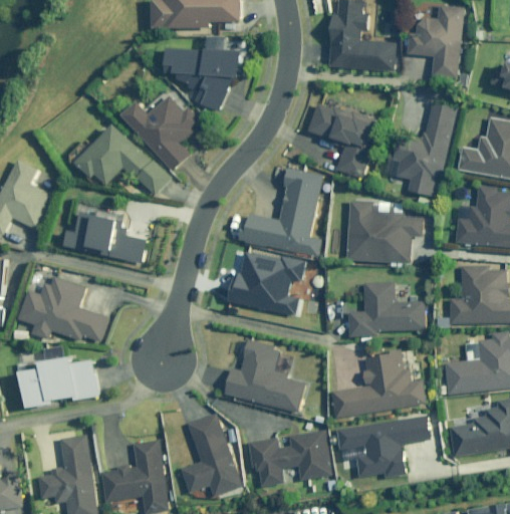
[(150,0),(151,28),(207,28),(207,22),(238,21),(237,0),(150,0)]
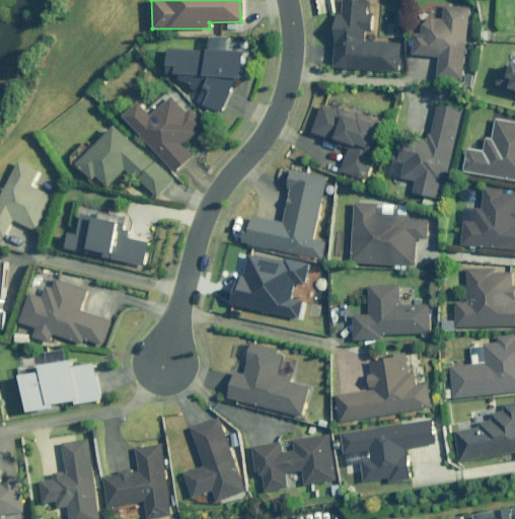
[(340,0),(340,14),(335,14),(333,43),(336,44),(334,68),(396,72),(398,45),(362,43),(363,30),(369,31),(370,14),(364,14),(365,0),(362,0),(340,0)]
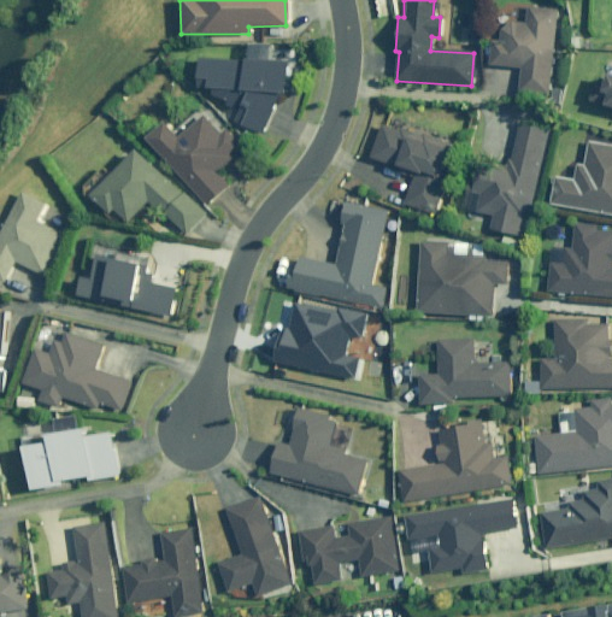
[(554,10),(525,6),(524,24),(500,22),(498,41),(490,40),(487,65),(518,68),(516,90),(546,94),(554,10)]
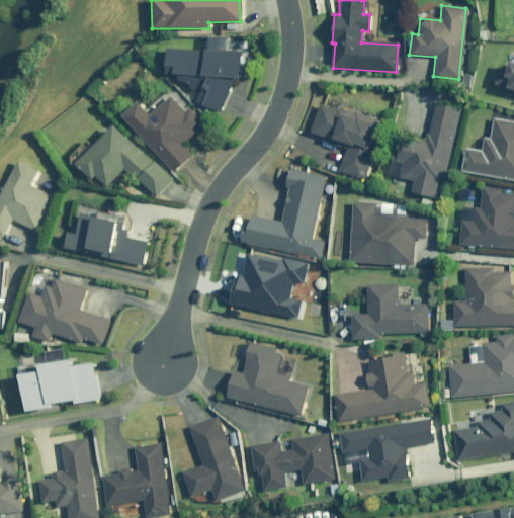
[(207,40),(206,51),(191,50),(191,45),(167,44),(166,66),(175,66),(175,75),(208,76),(196,101),(221,113),(239,78),(240,66),(245,66),(246,42),(207,40)]
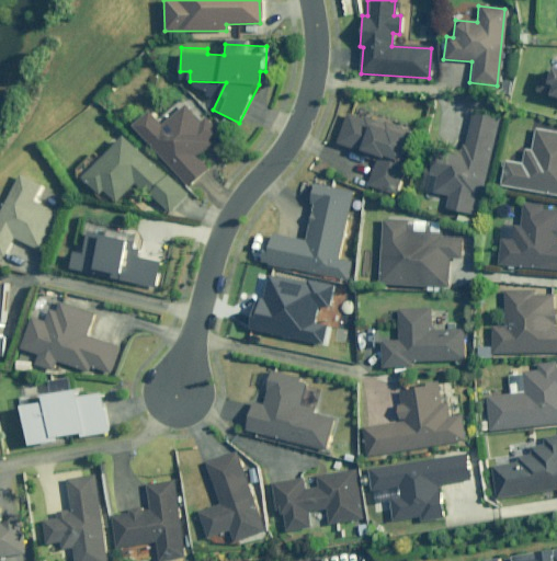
[(556,59),(556,60),(547,84),(553,86),(548,94),(556,96),(556,59)]
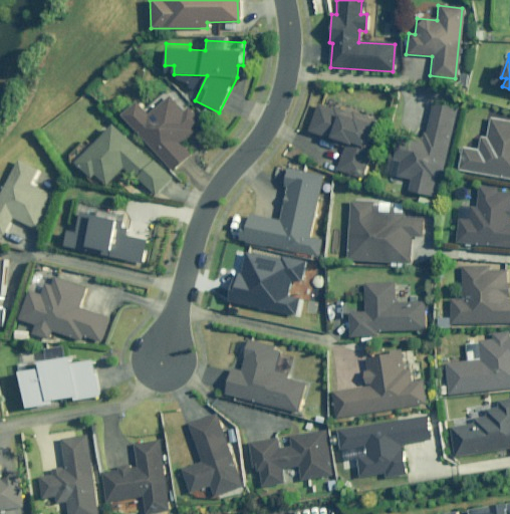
[(191,129),(200,119),(189,107),(184,111),(170,96),(149,115),(137,102),(121,116),(173,171),(188,157),(179,148),(195,133),(191,129)]
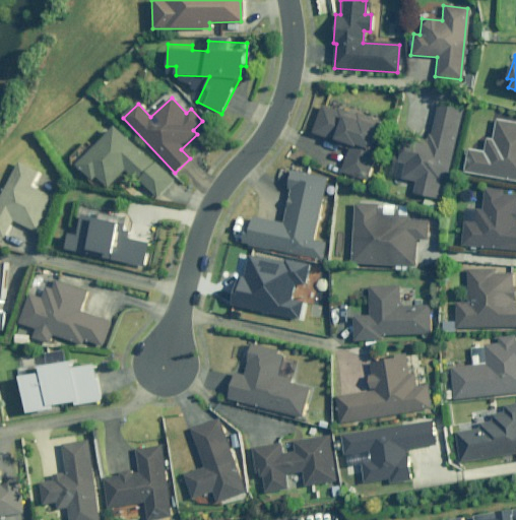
[(460,108),(436,102),(427,142),(412,138),(409,152),(394,149),(388,176),(413,182),(410,193),(437,199),(440,185),(443,186),(460,108)]
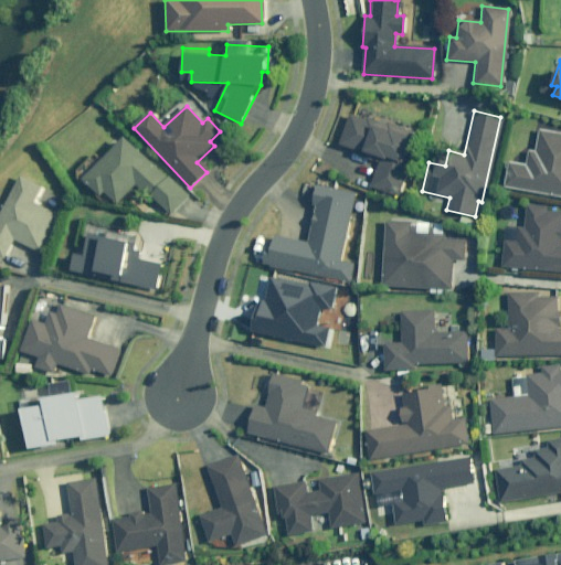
[(349,114),(339,145),(379,157),(370,185),(394,193),(413,134),(349,114)]
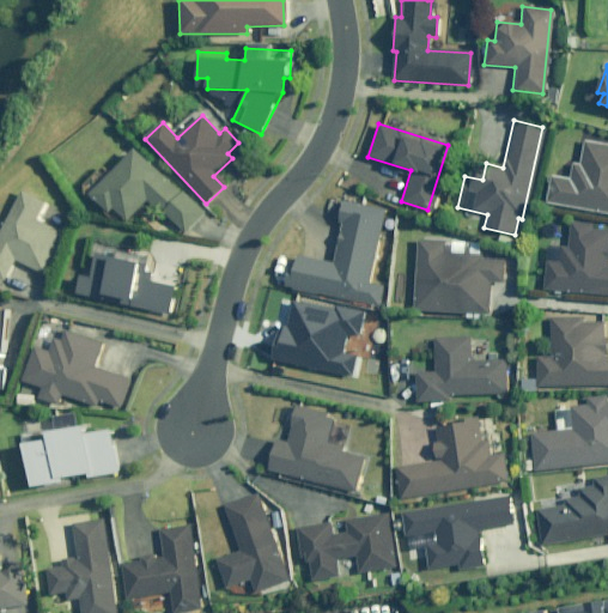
[(607,145),(582,140),(577,163),(571,162),(567,180),(549,176),(545,202),(607,214),(607,145)]
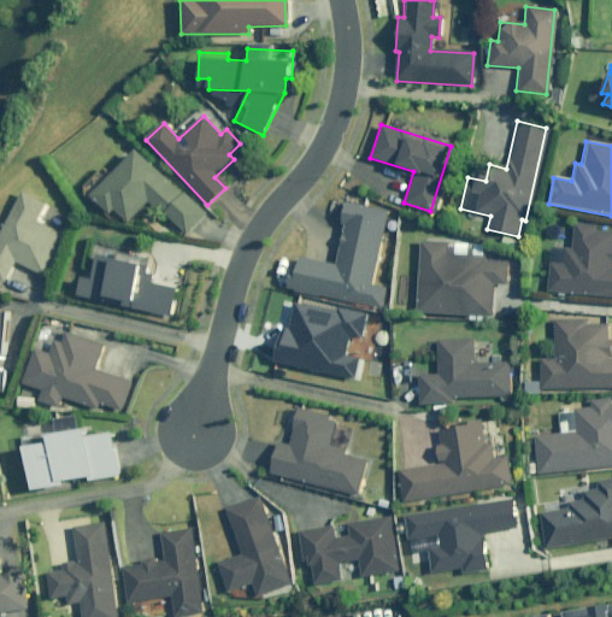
[(149,200),(184,234),(204,212),(136,148),(88,199),(110,219),(117,212),(128,223),(149,200)]
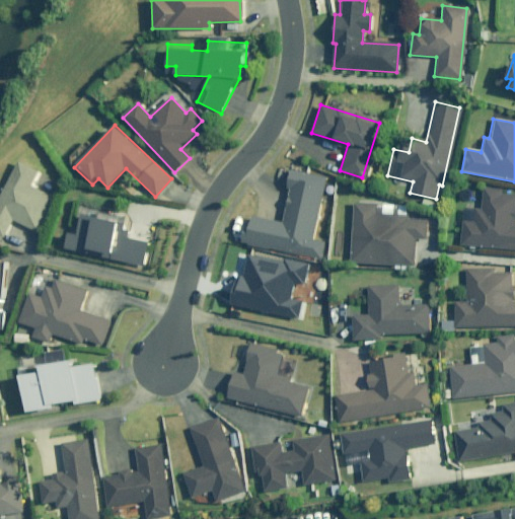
[(37,171),(17,162),(0,196),(0,236),(3,237),(12,220),(35,231),(52,198),(29,187),(37,171)]
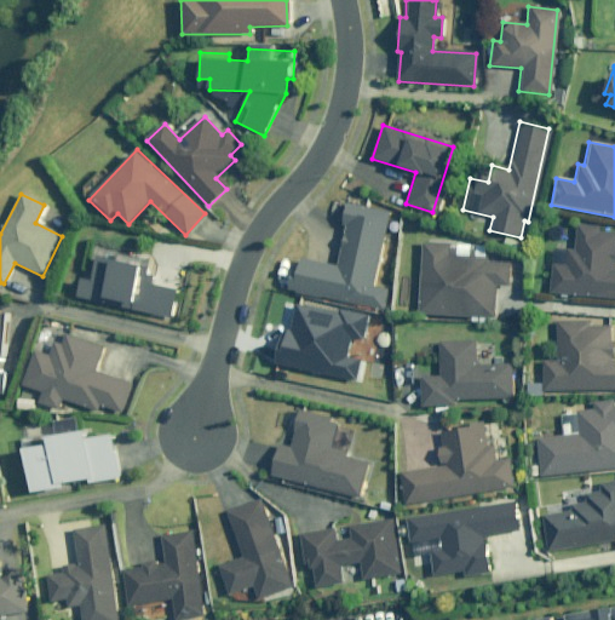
[(389,211),(346,204),(337,265),(298,258),(292,296),(352,304),(383,309),(386,287),(377,286),(389,211)]
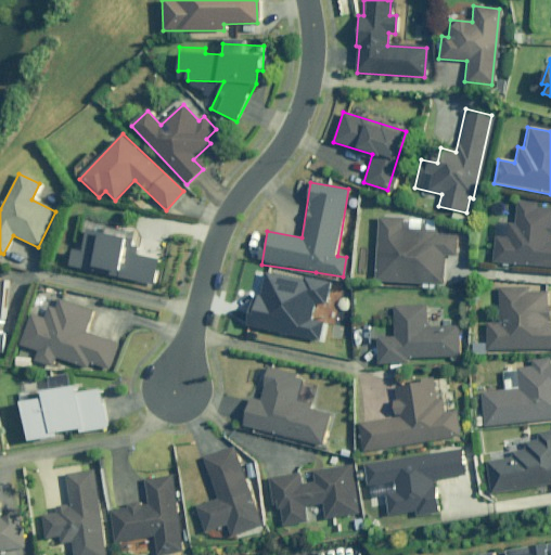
[(516,202),(514,224),(504,223),(503,236),(494,235),(491,262),(550,267),(550,208),(536,207),(537,204),(516,202)]
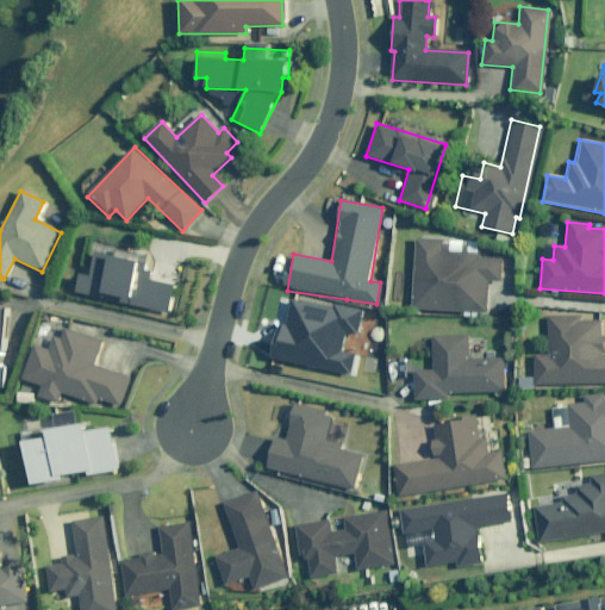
[(475,257),(475,241),(413,238),(411,309),(485,312),(486,280),(499,281),(500,259),(475,257)]
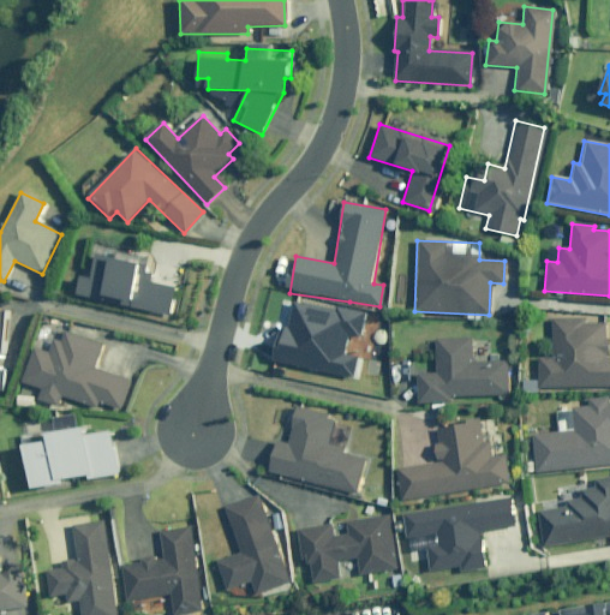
[(155,260),(89,244),(77,294),(119,305),(118,312),(166,324),(175,286),(150,280),(155,260)]
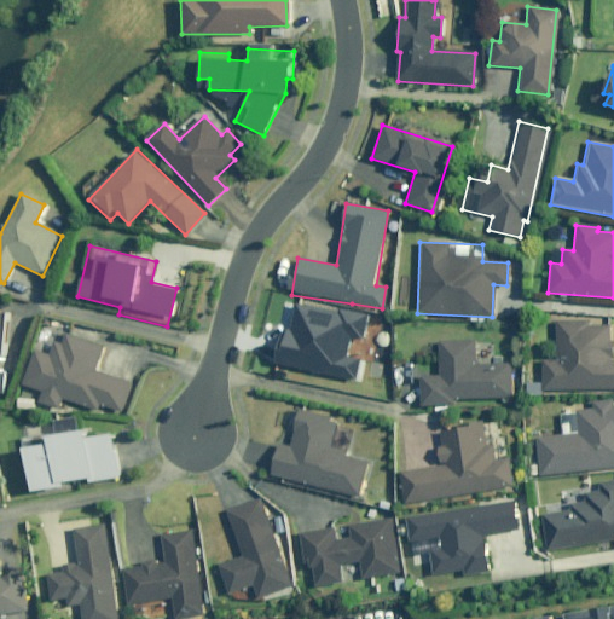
[(613,357),(608,358),(608,323),(588,323),(588,319),(555,320),(555,359),(542,360),(542,389),(613,388),(613,357)]
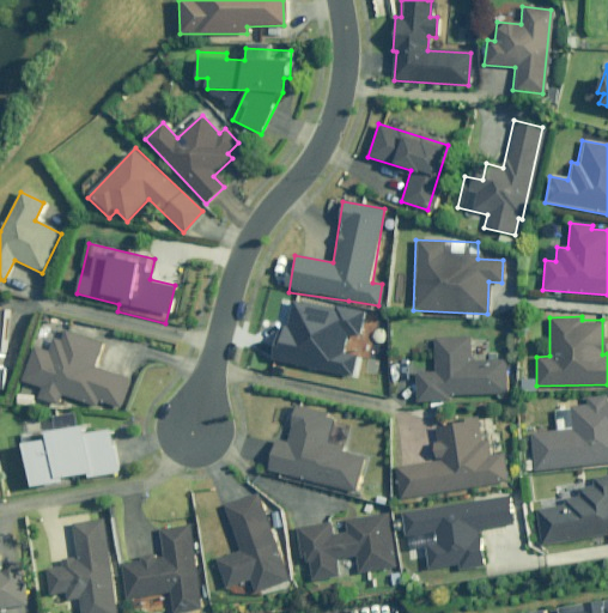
[(101,343),(64,332),(61,340),(54,338),(50,351),(34,346),(23,382),(41,387),(37,399),(58,405),(60,396),(95,406),(96,401),(117,407),(126,377),(93,368),(101,343)]
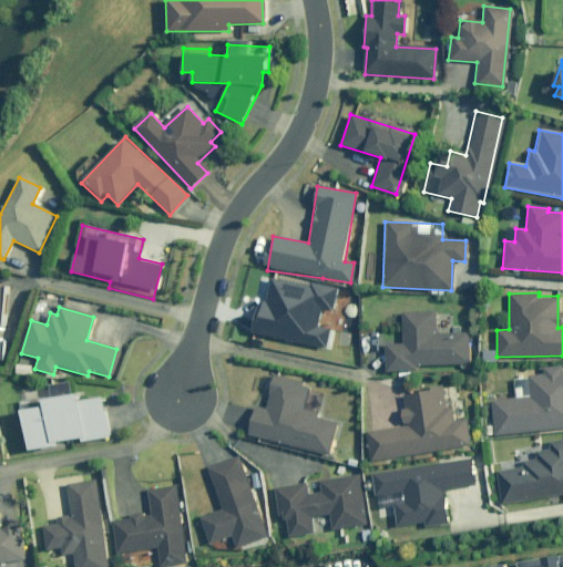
[(434,313),(402,313),(402,344),(385,344),(386,371),(415,370),(415,364),(468,363),(467,333),(434,333),(434,313)]
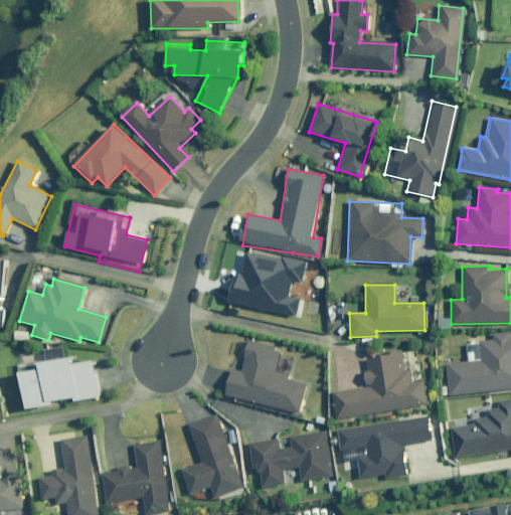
[(510,337),(509,338),(508,333),(492,334),(492,340),(465,342),(467,361),(446,363),(449,394),(510,388),(510,337)]
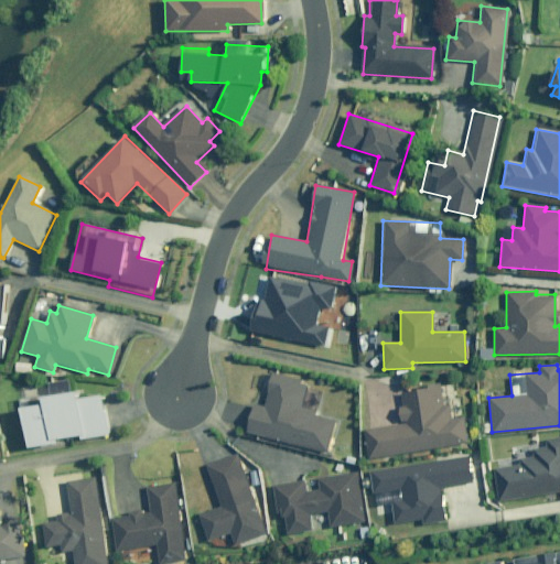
[(299,380),(272,373),(265,408),(254,404),(247,432),(326,452),(334,420),(314,415),(315,411),(301,407),(307,384),(299,383),(299,380)]
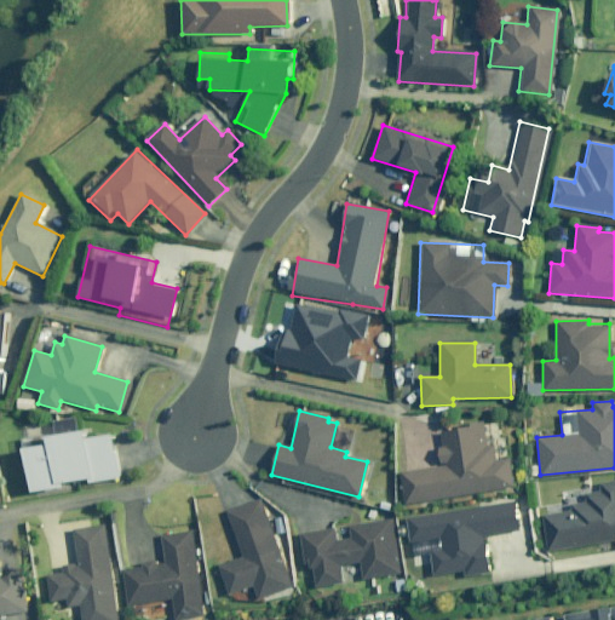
[(509,459),(495,461),(493,445),(484,446),(481,422),(438,428),(440,431),(444,465),(401,472),(402,478),(406,504),(513,487),(509,459)]
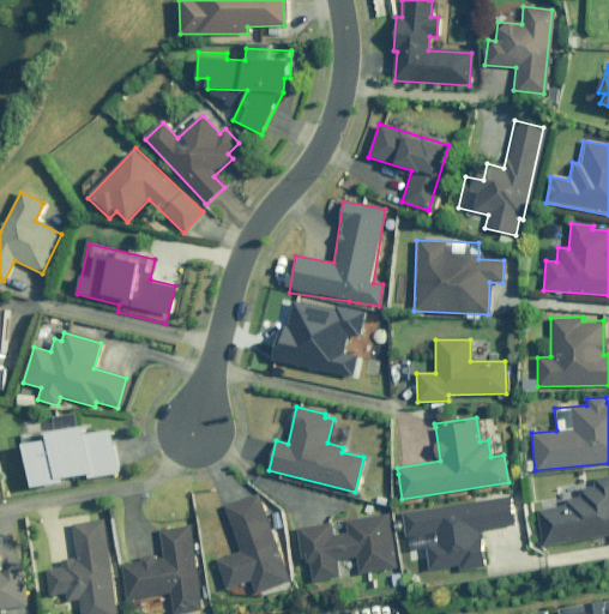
[(86,434),(85,427),(49,433),(50,440),(24,445),(32,487),(62,482),(61,479),(89,474),(90,477),(119,473),(112,431),(86,434)]
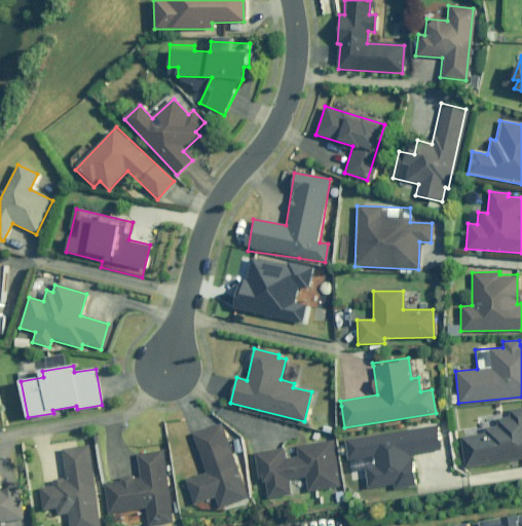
[(521,408),(514,410),(515,415),(497,418),(498,425),(484,427),(485,433),(459,437),(464,470),(521,459),(521,408)]
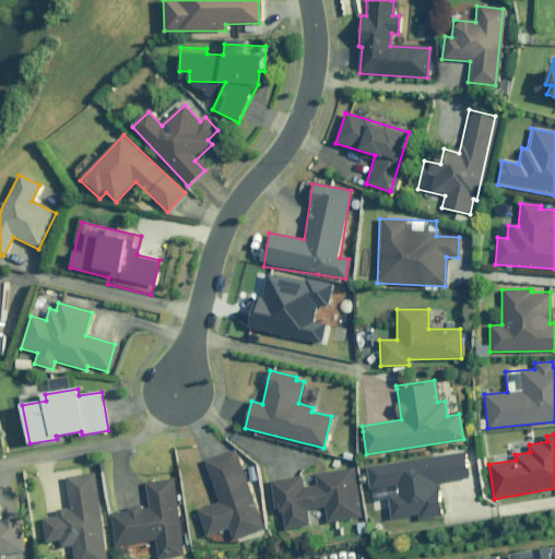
[(264,532),(234,450),(203,461),(219,502),(198,510),(208,536),(229,528),(235,543),(264,532)]
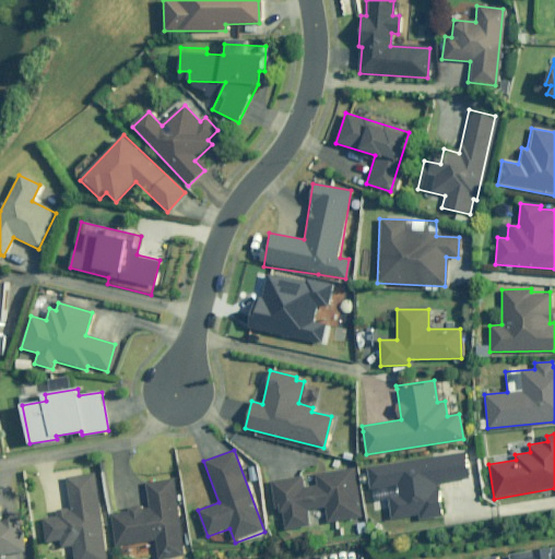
[(389,497),(390,506),(392,520),(420,515),(420,519),(443,515),(437,483),(470,477),(465,451),(366,467),(369,489),(396,486),(398,495),(389,497)]
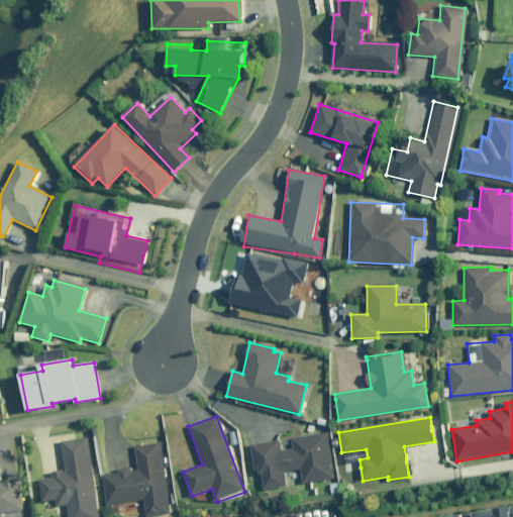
[(333,479),(326,432),(292,438),(294,448),(281,450),(280,440),(250,445),(252,459),(255,459),(261,490),(286,486),(284,472),(300,469),(302,484),(333,479)]
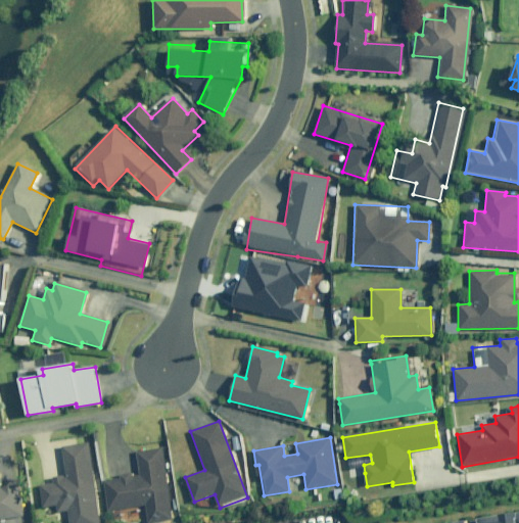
[(98,522),(87,443),(60,447),(64,475),(56,477),(57,482),(40,485),(43,507),(58,505),(59,512),(67,511),(68,522),(98,522)]
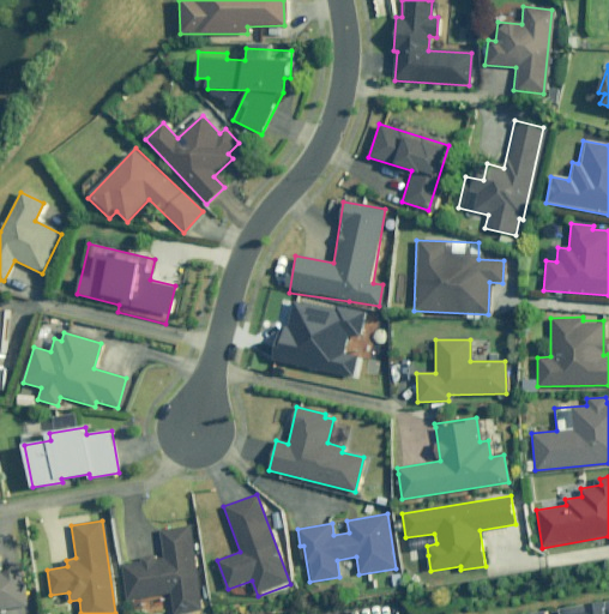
[(162,559),(154,561),(152,555),(140,557),(142,563),(121,566),(126,600),(169,594),(172,613),(178,613),(200,611),(187,524),(157,529),(162,559)]
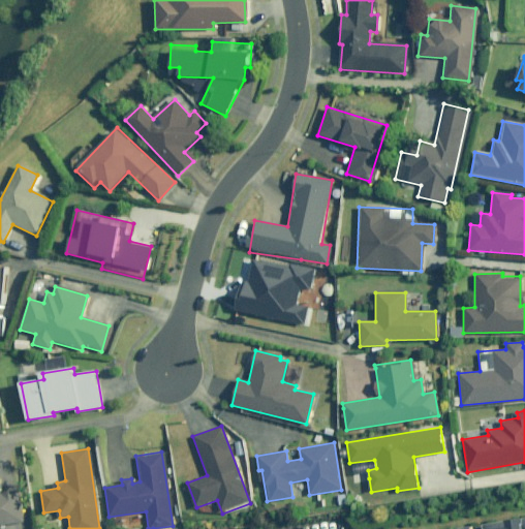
[(0,520),(19,518),(16,491),(0,492),(0,520)]
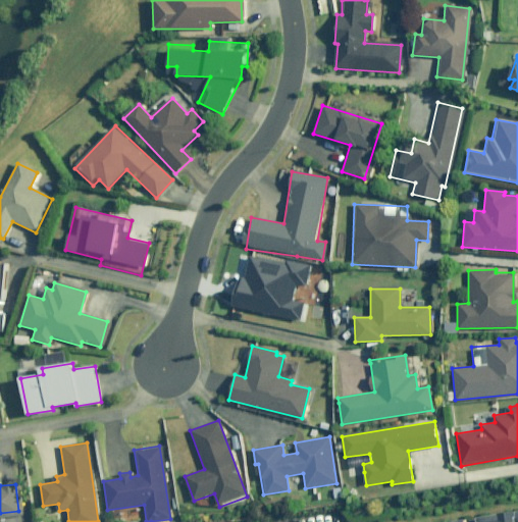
[(517,521),(517,509),(435,521),(517,521)]
